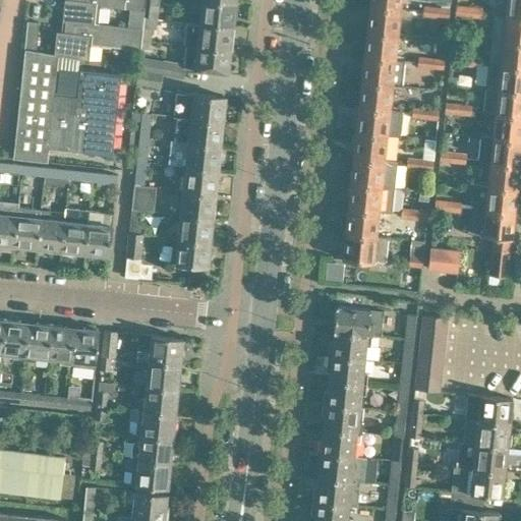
[(143,0),(64,0),(62,19),(97,22),(99,5),(143,10),(143,0)]
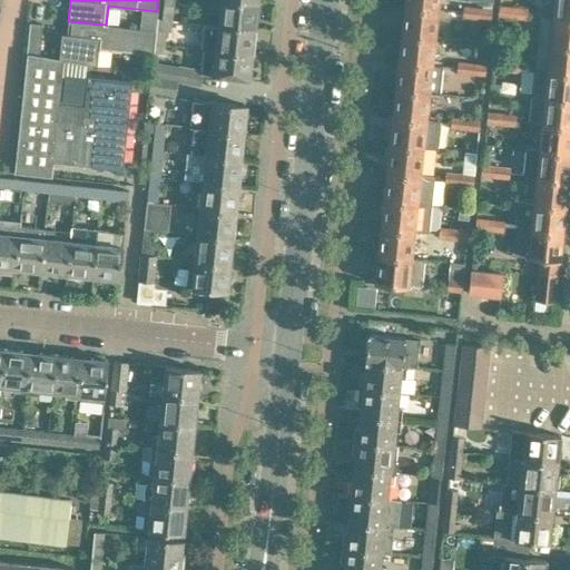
[(173,21),(174,0),(164,0),(164,8),(161,20),(173,21)]
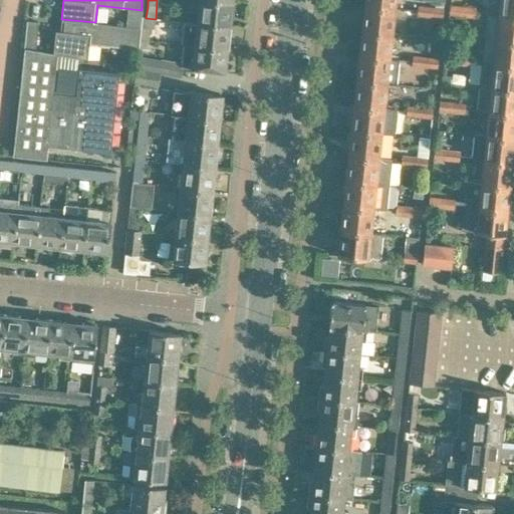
[(229,26),(232,4),(200,0),(197,23),(229,26)]
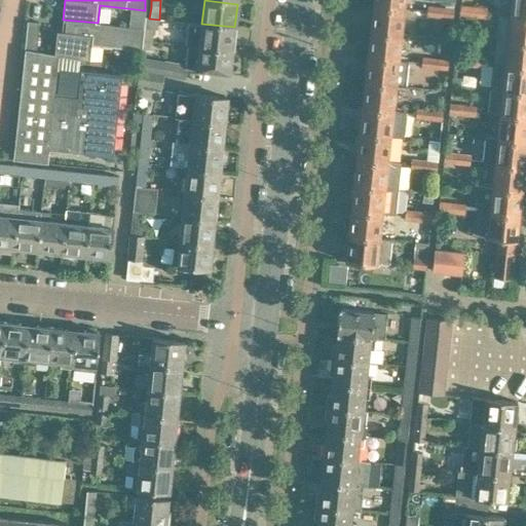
[(404,9),(405,0),(373,0),(373,5),(404,9)]
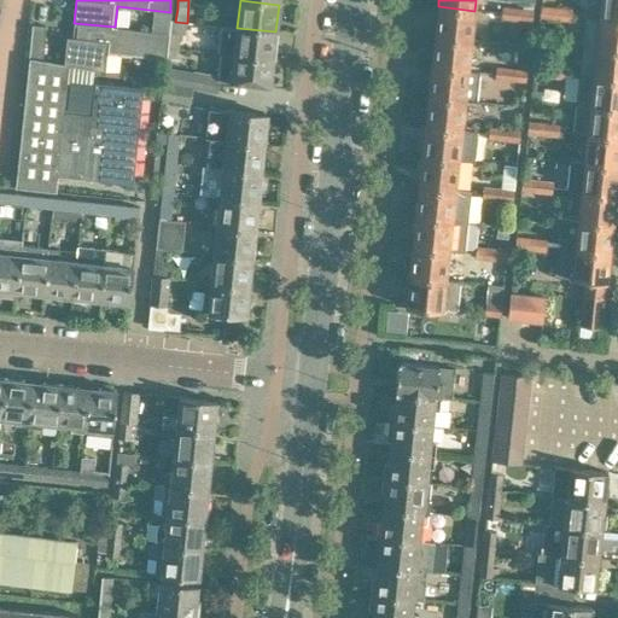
[(617,19),(617,0),(601,0),(601,17),(600,18),(617,19)]
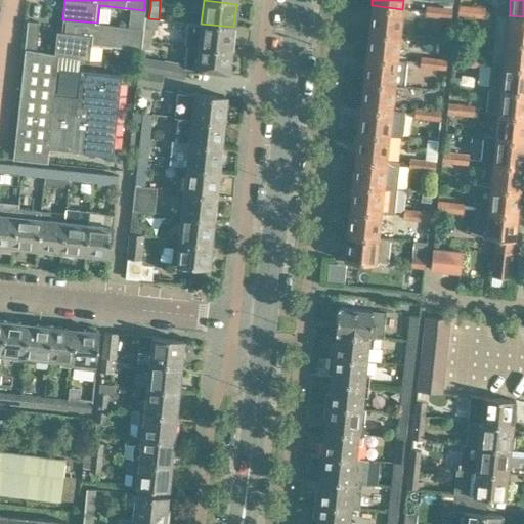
[(399,34),(402,9),(372,5),(368,31),(399,34)]
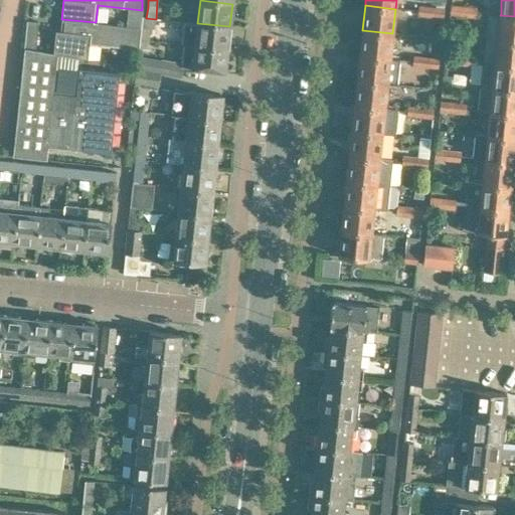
[(431,16),(432,6),(419,5),(417,14),(431,16)]
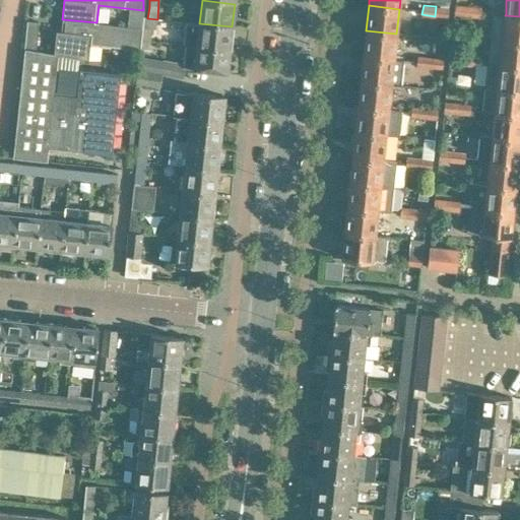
[(467,15),(468,6),(455,5),(454,14),(467,15)]
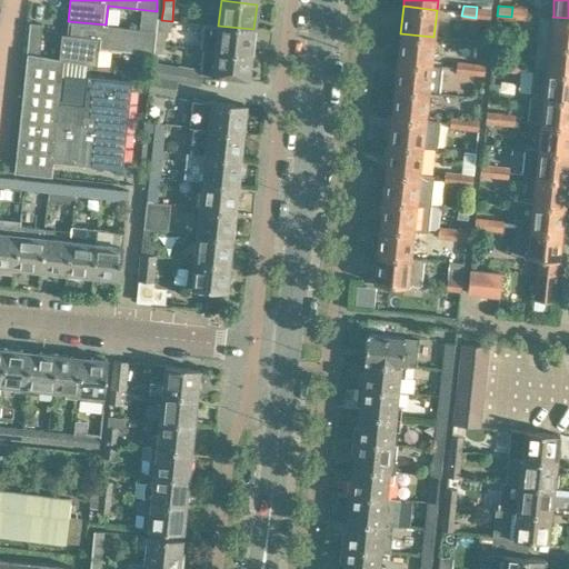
[(490,19),(491,9),(477,7),(476,18),(490,19)]
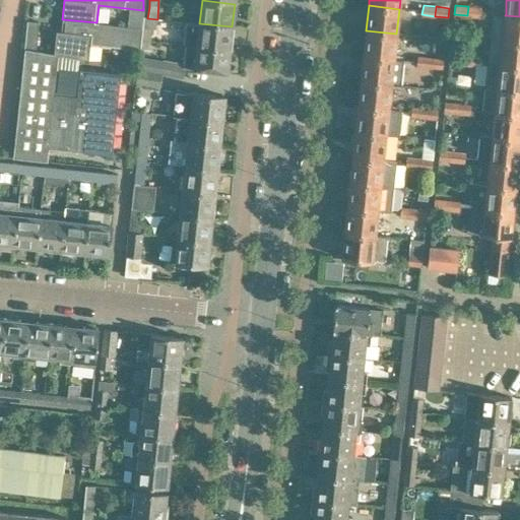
[(480,17),(481,7),(468,6),(467,15),(480,17)]
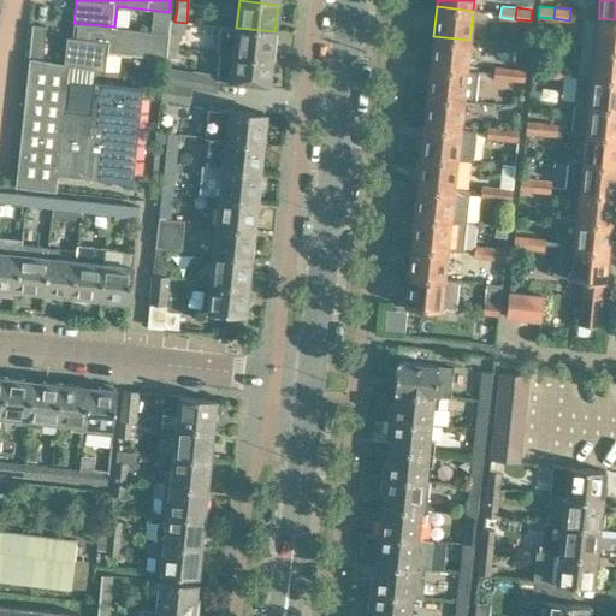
[(615,48),(615,19),(598,18),(599,17),(585,16),(581,46),(615,48)]
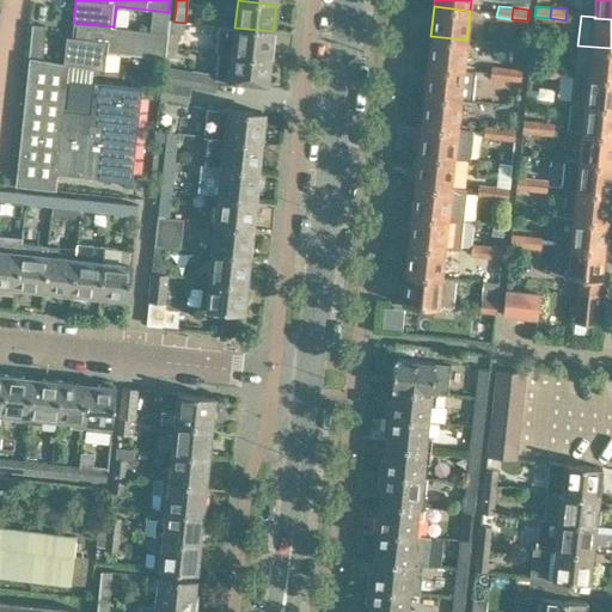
[(184,34),(185,23),(173,22),(170,48),(177,49),(179,32),(184,34)]
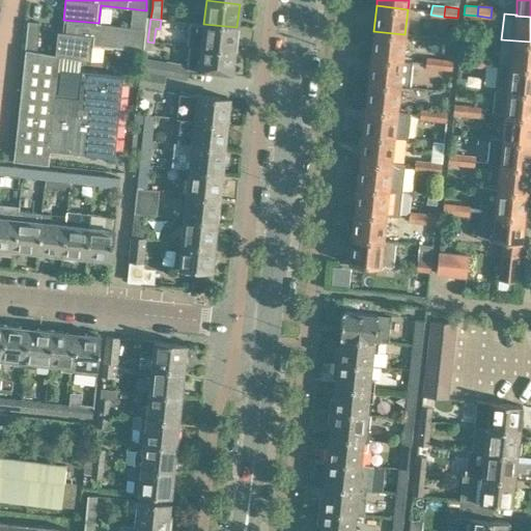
[(144,28),(99,23),(63,20),(63,22),(66,22),(65,32),(57,32),(55,55),(60,56),(89,61),(91,46),(142,51),(144,28)]
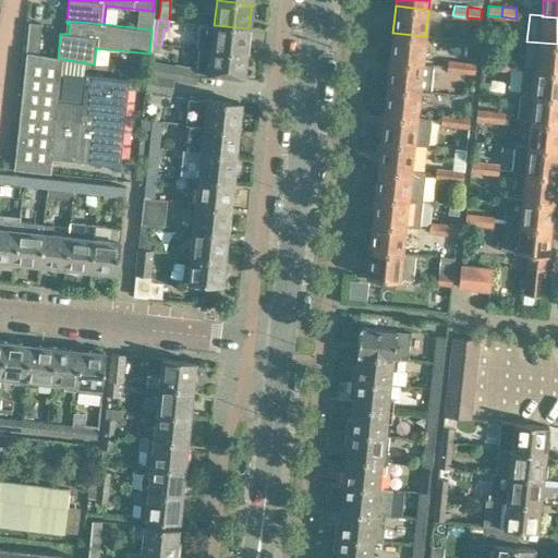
[(41,24),(29,23),(26,52),(38,55),(41,24)]
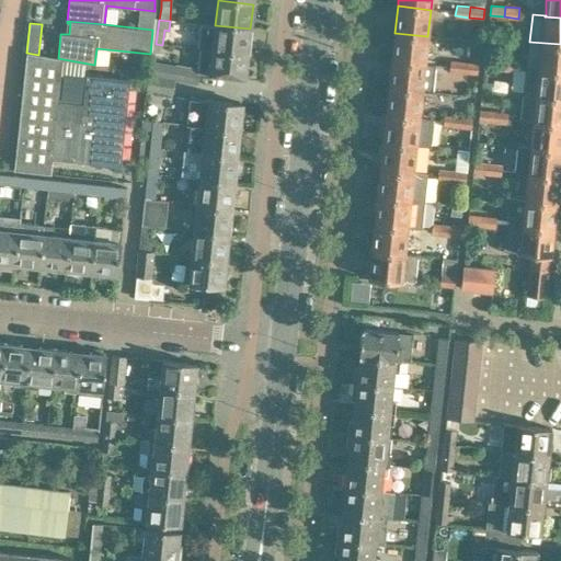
[(248,54),(250,29),(215,25),(201,24),(198,48),(248,54)]
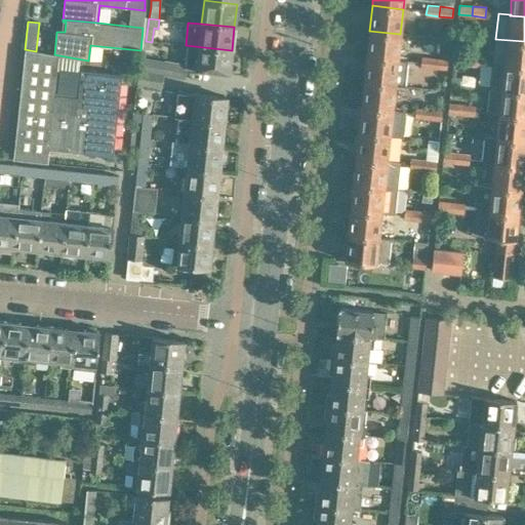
[(398,59),(400,34),(369,31),(367,56),(398,59)]
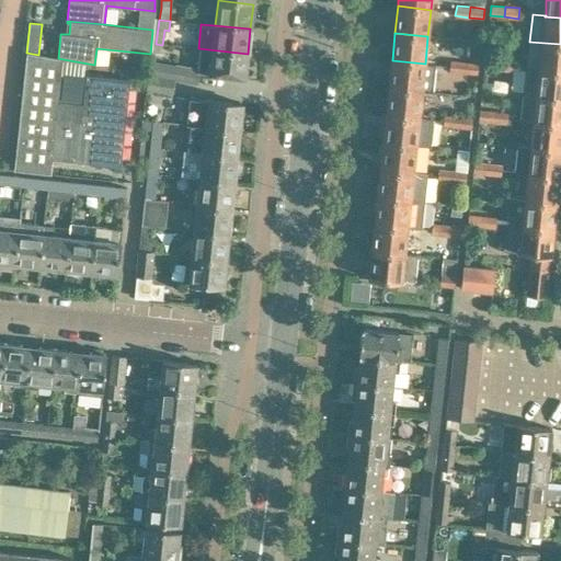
[(560,70),(560,44),(529,42),(526,68),(560,70)]
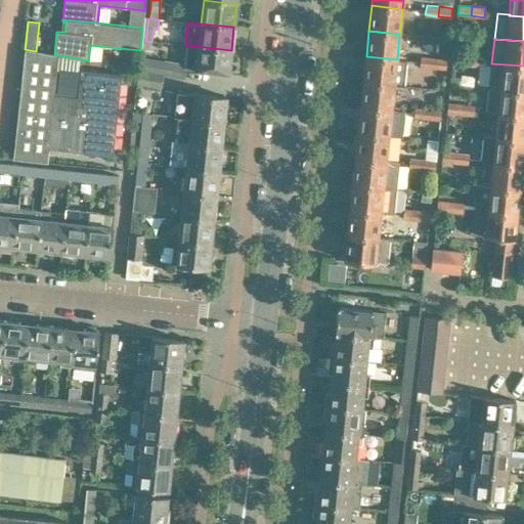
[(228,74),(231,50),(185,45),(183,62),(187,63),(185,70),(228,74)]
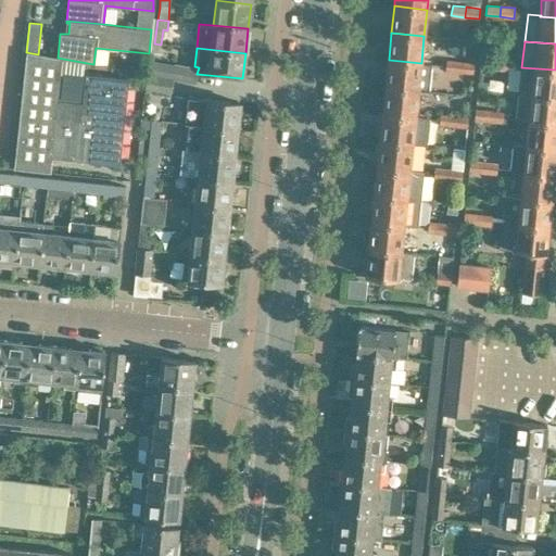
[(129,78),(128,78),(62,71),(63,59),(58,58),(38,54),(26,52),(26,54),(14,167),(50,171),(51,156),(119,165),(129,78)]
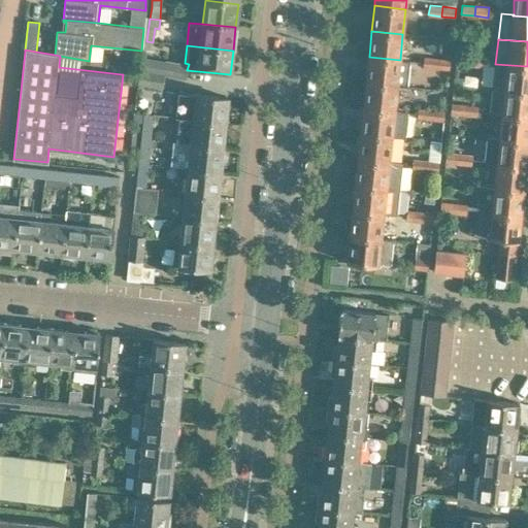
[(469,65),(470,55),(457,54),(456,63),(469,65)]
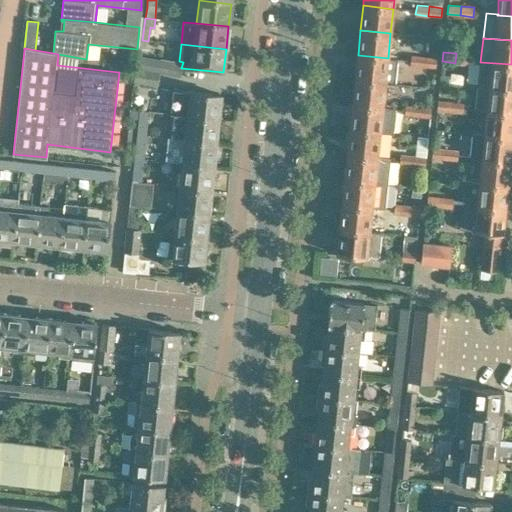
[(468,64),(469,55),(456,53),(455,63),(468,64)]
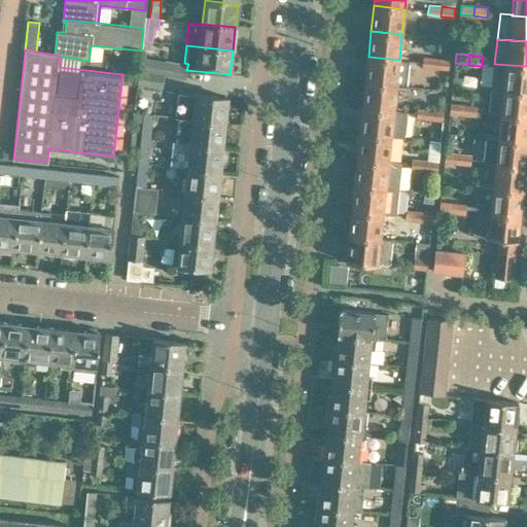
[(142,57),(140,70),(165,75),(165,74),(185,78),(186,70),(188,64),(184,63),(166,60),(166,61),(144,57),(142,57)]
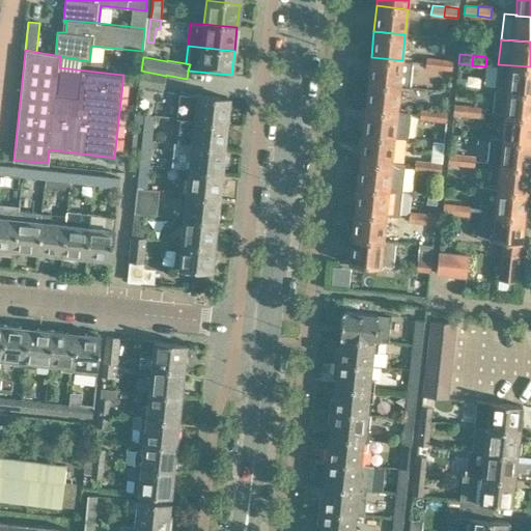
[(413,61),(402,60),(371,57),(368,83),(399,86),(410,87),(413,61)]
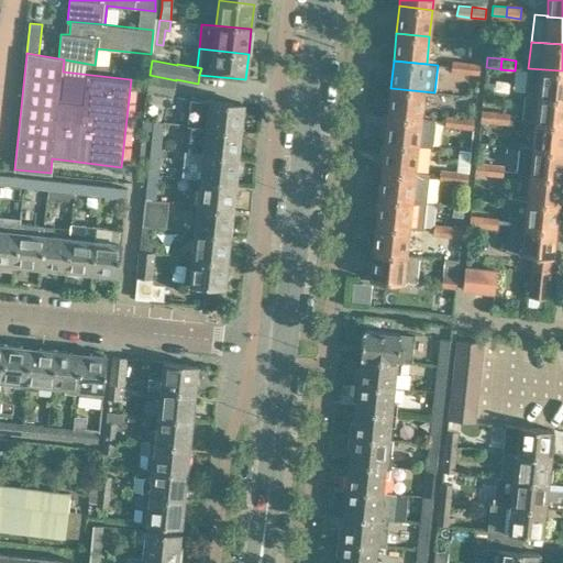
[(465,73),(466,62),(452,61),(451,70),(465,73)]
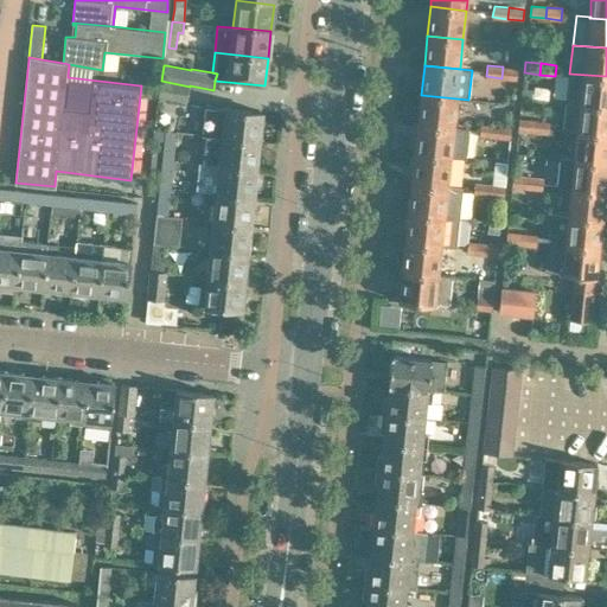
[(517,80),(517,69),(503,66),(502,78),(517,80)]
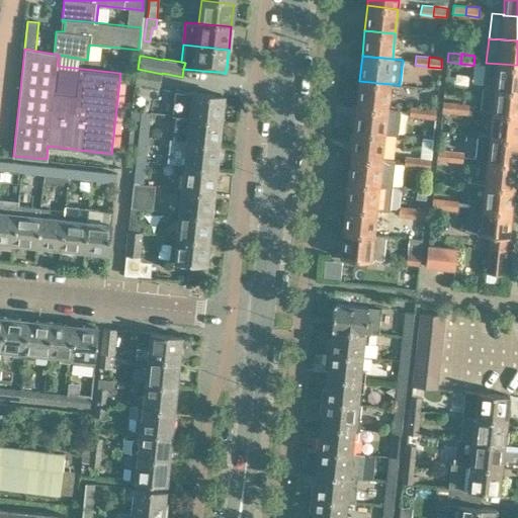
[(517,89),(517,65),(486,63),(484,86),(517,89)]
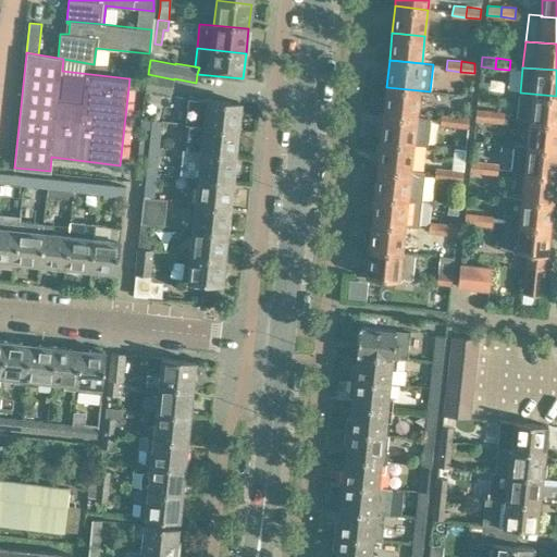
[(171,94),(174,79),(148,74),(146,89),(171,94)]
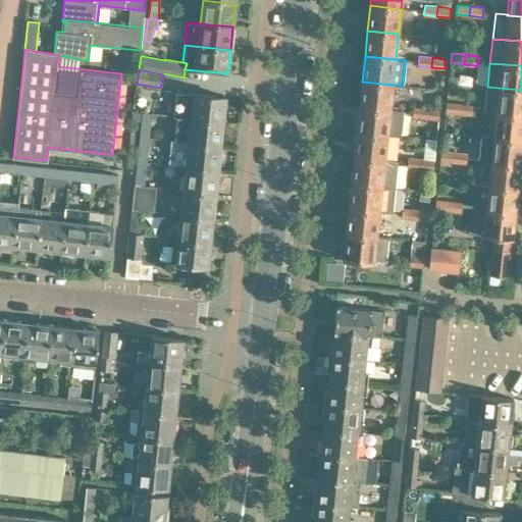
[(390,110),(393,85),(362,82),(359,107),(390,110)]
